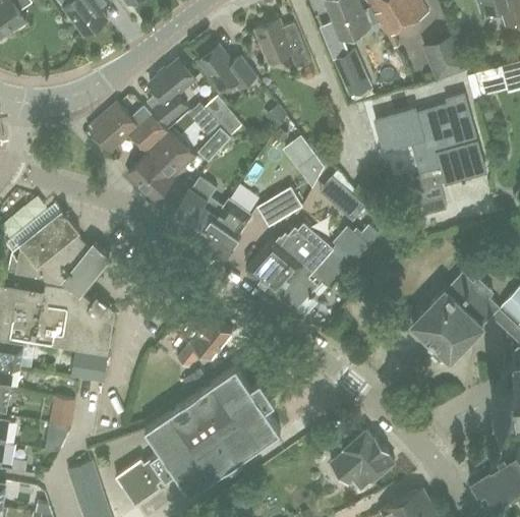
[(9,0),(0,0),(0,40),(25,23),(9,0)]
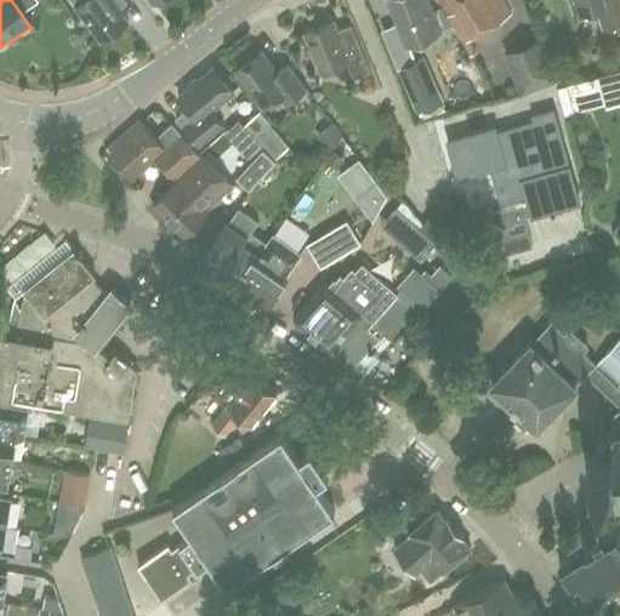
[(131,4),(128,0),(87,0),(74,10),(101,44),(129,24),(120,12),(131,4)]
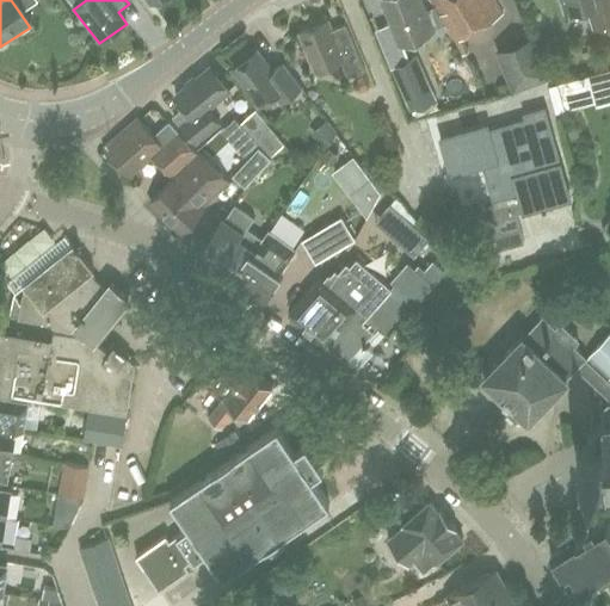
[(392,28),(376,33),(392,70),(408,63),(401,47),(431,33),(442,29),(432,11),(423,14),(417,0),(384,0),(381,1),(392,28)]
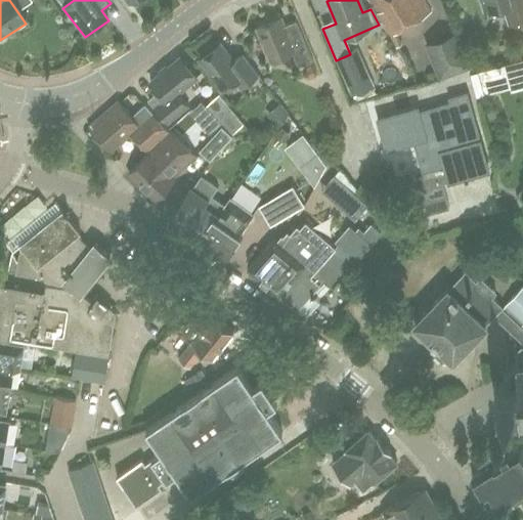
[(394,50),(401,47),(395,36),(430,15),(420,0),(366,0),(366,1),(389,40),(394,50)]
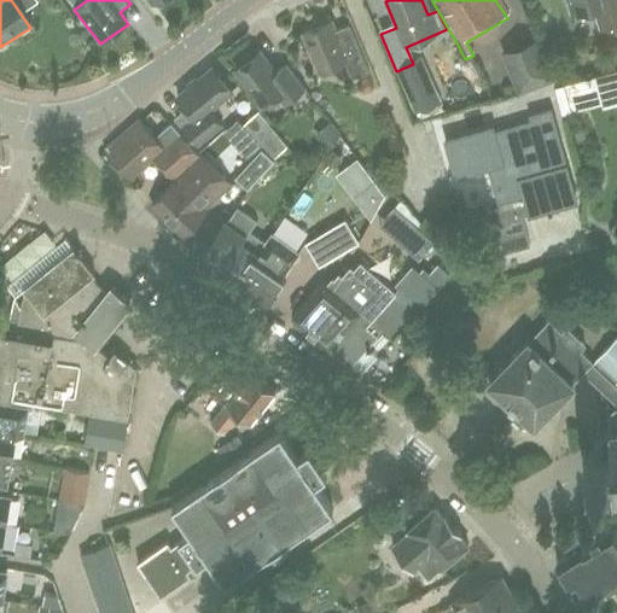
[(616,0),(568,0),(571,13),(594,7),(600,31),(616,27),(616,0)]
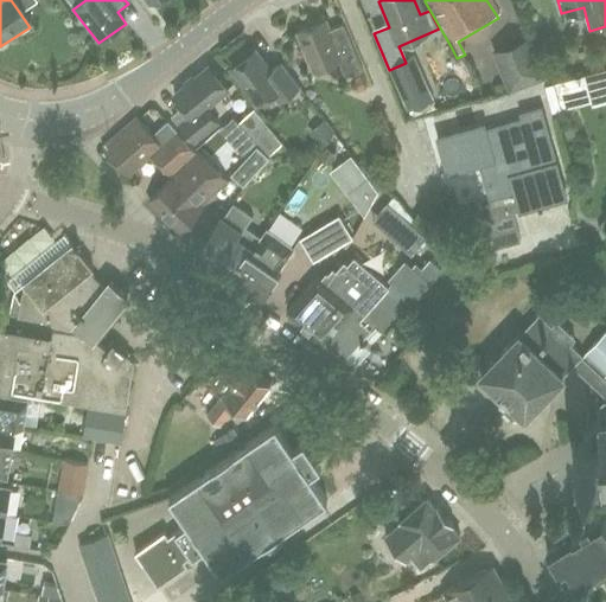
[(326,33),(323,25),(297,36),(313,75),(337,64),(344,81),(362,74),(342,27),(326,33)]
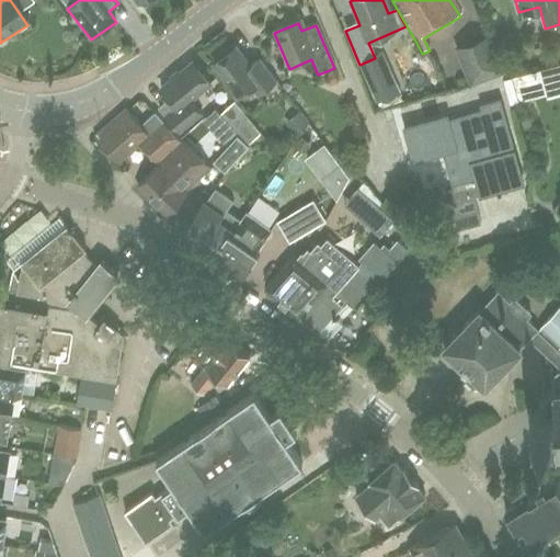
[(489,38),(455,52),(468,88),(503,75),(489,38)]
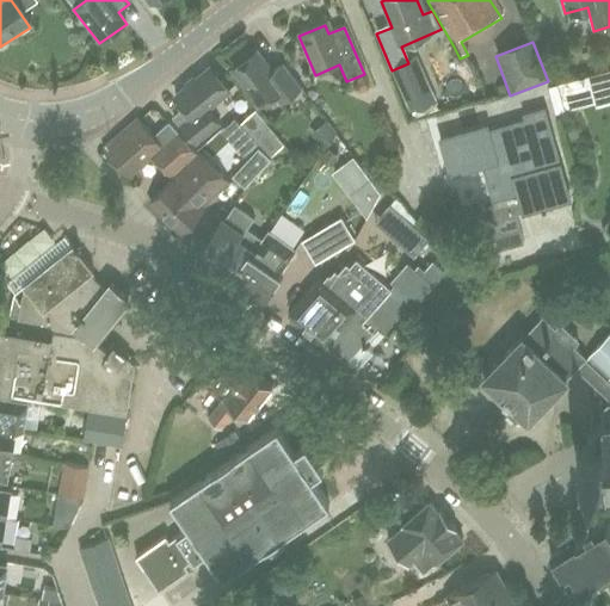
[(271,75),(256,54),(232,72),(259,109),(272,99),(279,106),(301,91),(283,67),(271,75)]
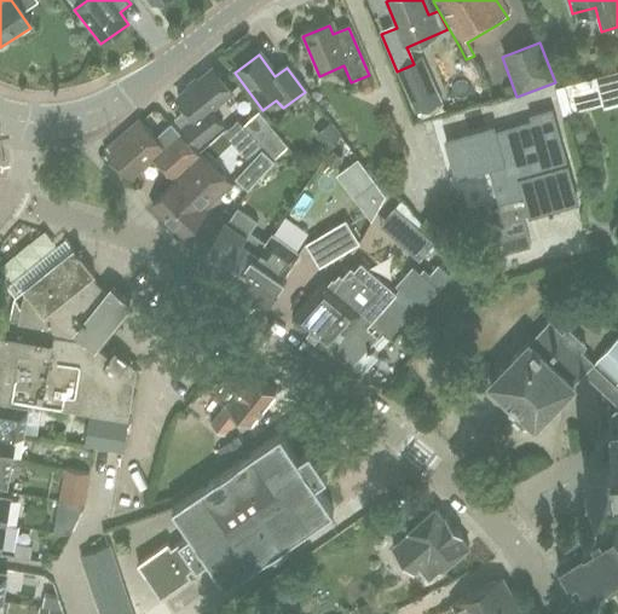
[(196,148),(220,128),(208,113),(232,94),(213,71),(177,100),(186,113),(175,122),(196,148)]
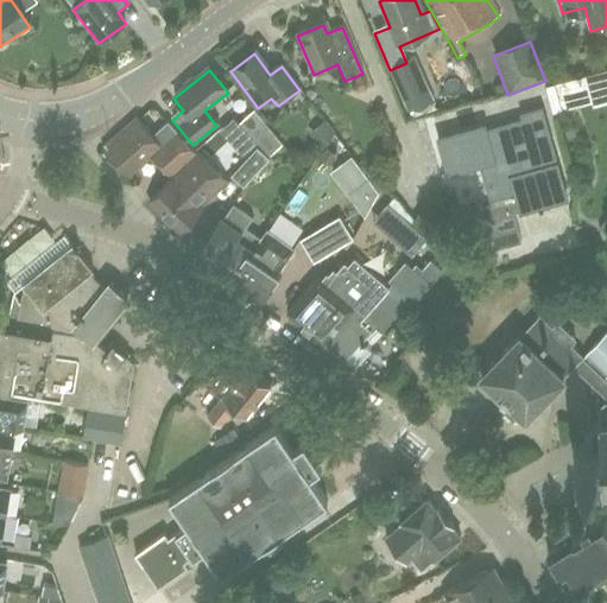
[(606,74),(550,90),(555,106),(549,107),(551,114),(589,105),(590,108),(606,103),(606,74)]
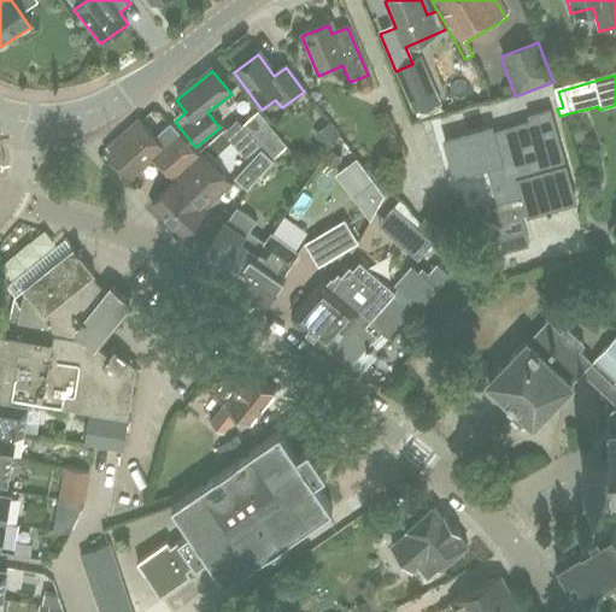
[(427,80),(403,89),(414,115),(438,105),(427,80)]
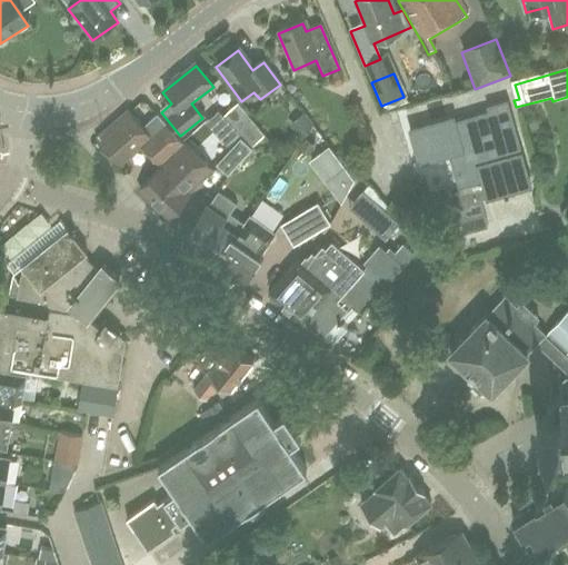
[(529,189),(507,105),(487,110),(489,115),(472,119),(474,122),(455,128),(454,120),(410,132),(419,166),(450,157),(458,189),(459,192),(448,196),(459,236),(486,228),(478,201),(486,199),(487,201),(529,189)]
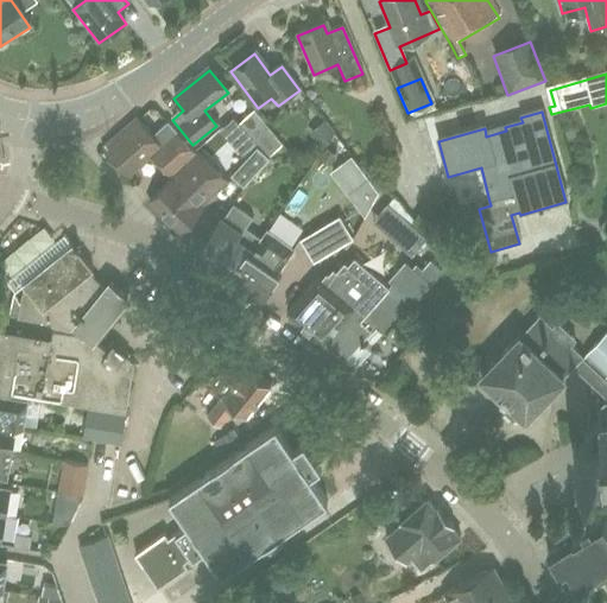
[(168,179),(194,156),(166,125),(152,138),(134,119),(102,151),(127,179),(150,159),(168,179)]
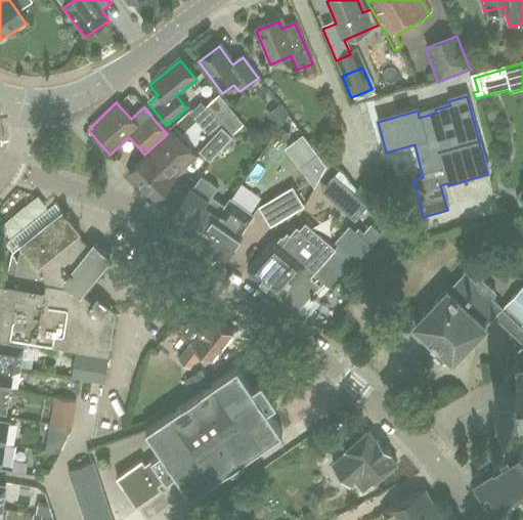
[(200,104),(191,112),(199,119),(207,112),(200,104)]
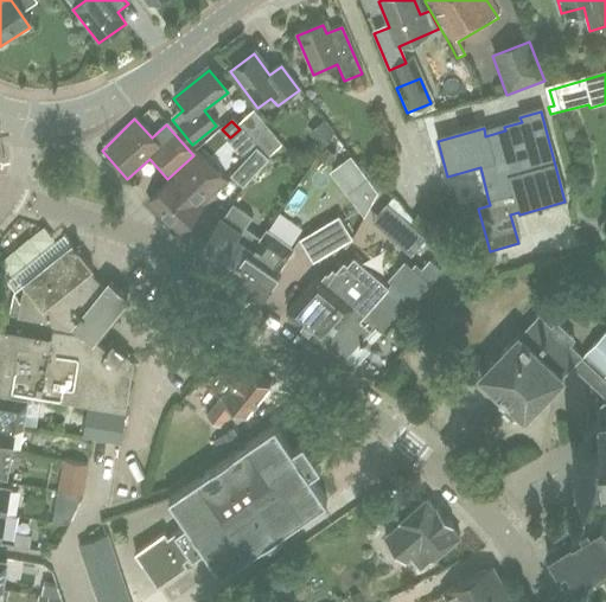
[(242,189),(267,160),(255,148),(229,177),(242,189)]
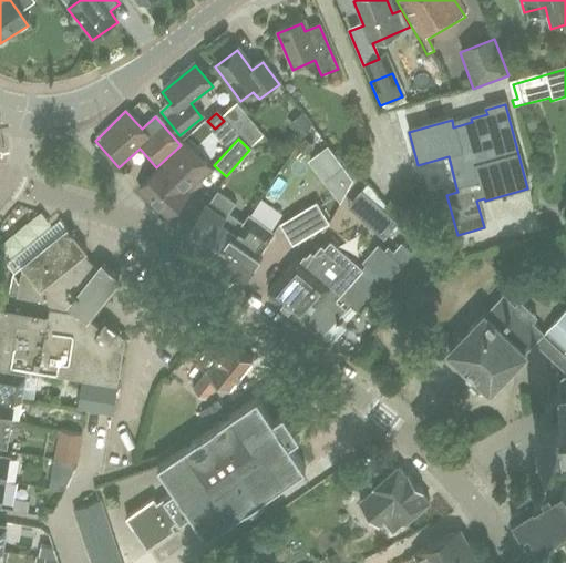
[(167,217),(187,198),(185,195),(209,172),(184,146),(141,190),(167,217)]
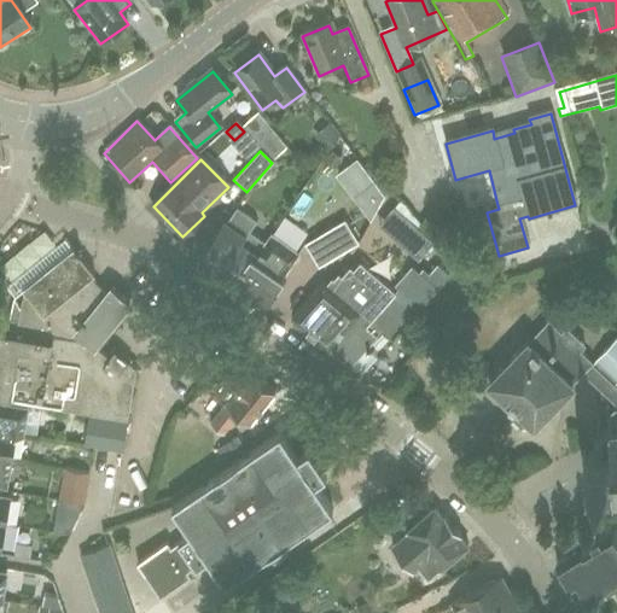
[(364,197),(360,192),(351,198),(370,223),(383,198),(376,187),(364,197)]
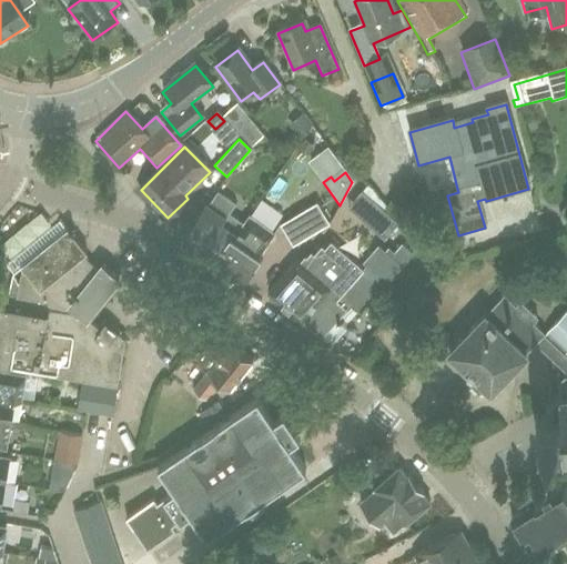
[(205,207),(185,234),(201,244),(199,248),(215,260),(232,235),(234,238),(243,227),(229,217),(235,207),(216,193),(206,208),(205,207)]
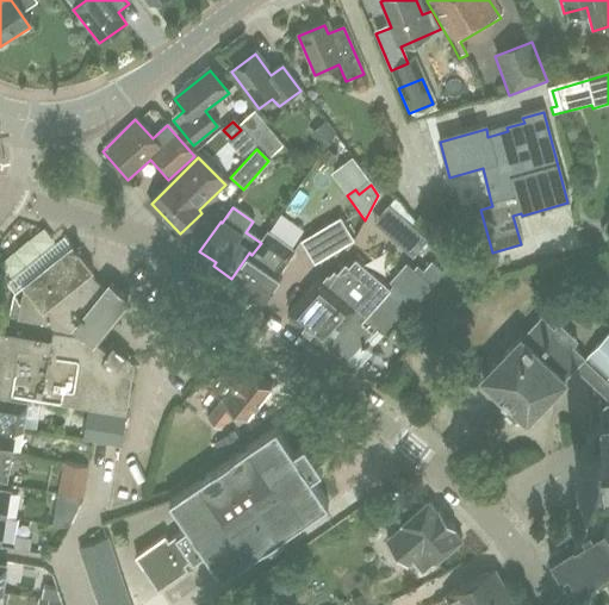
[(339,219),(299,243),(314,266),(353,242),(339,219)]
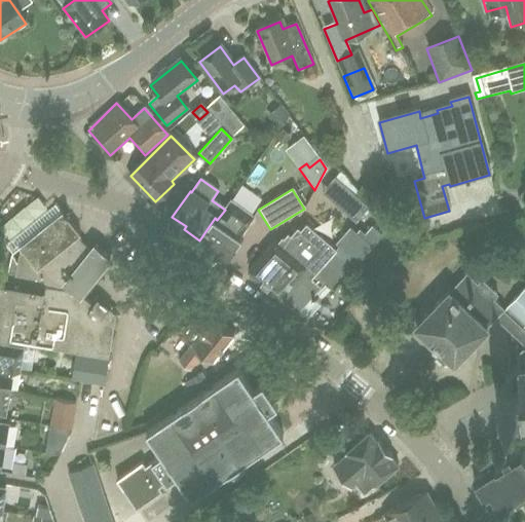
[(351,196),(339,210),(354,223),(367,210),(351,196)]
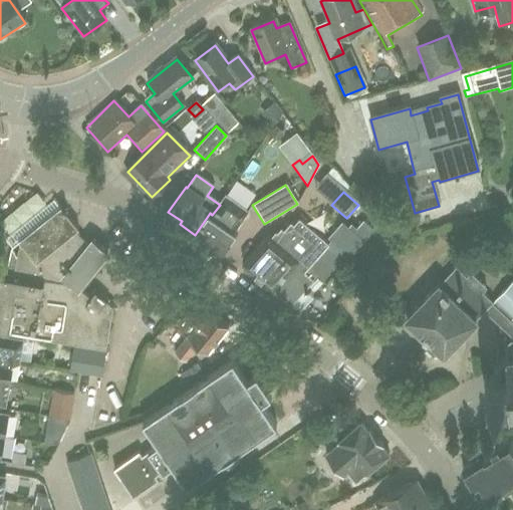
[(210,213),(195,235),(221,253),(237,230),(236,229),(247,213),(225,197),(220,205),(212,215),(210,213)]
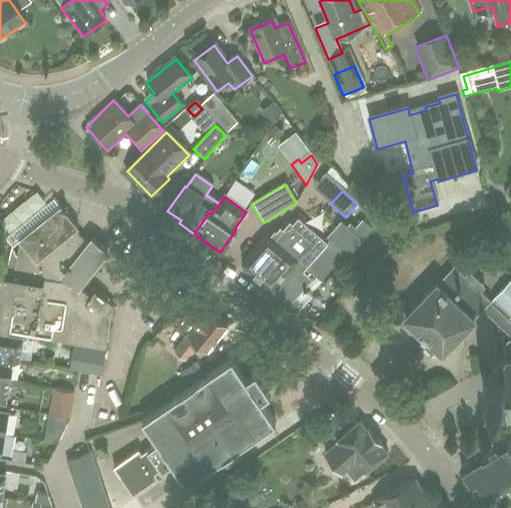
[(34,273),(108,333),(112,309),(105,303),(97,296),(92,301),(79,290),(108,255),(91,242),(88,245),(73,233),(78,229),(61,209),(40,227),(18,244),(14,269),(34,273)]
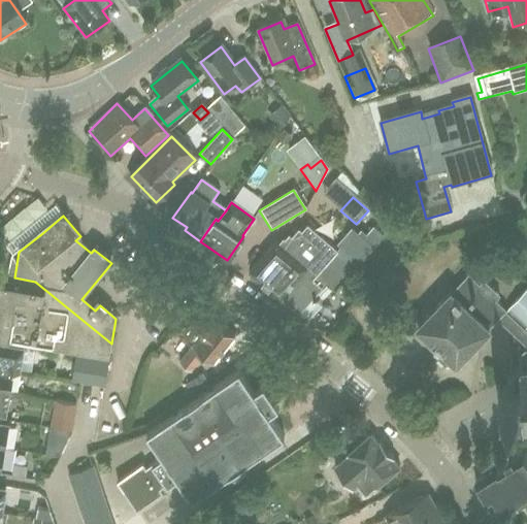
[(341,248),(338,252),(308,225),(302,231),(299,228),(292,236),(290,234),(285,239),(284,238),(278,243),(276,242),(250,272),(298,315),(327,282),(334,287),(357,261),(360,263),(384,236),(373,227),(366,235),(361,230),(358,234),(352,229),(338,244),(341,248)]
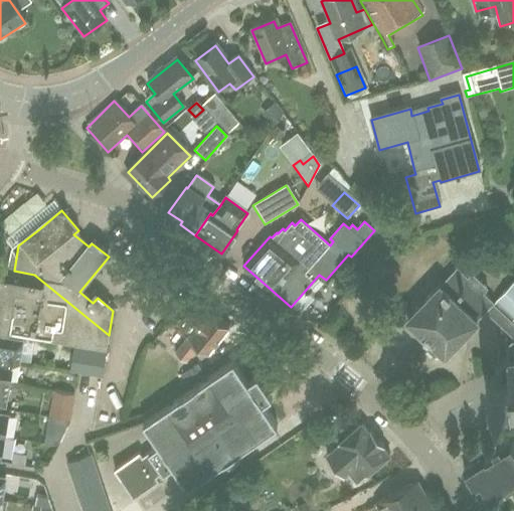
[(0,332),(107,350),(109,335),(34,275),(14,271),(13,280),(0,276),(0,332)]
